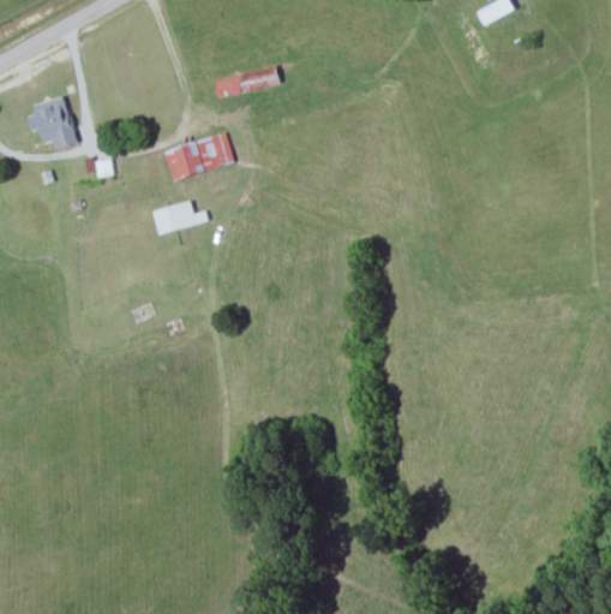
[(484,25),(515,10),(509,0),(501,0),(478,12),(484,25)]
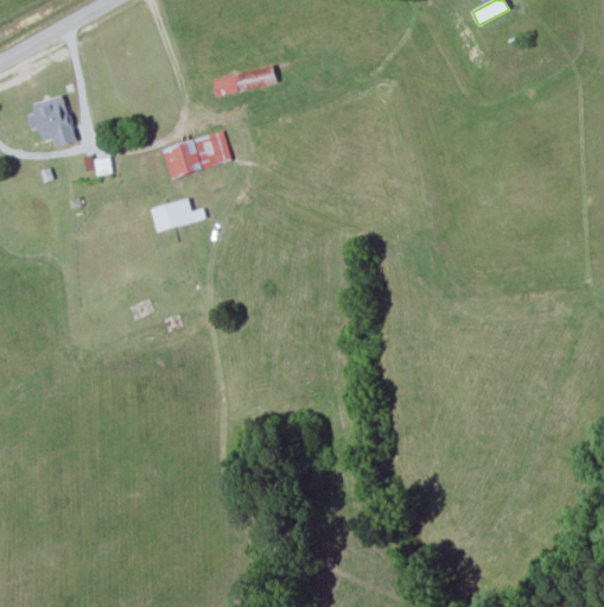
[(215,95),(277,84),(273,67),(211,78),(215,95)]
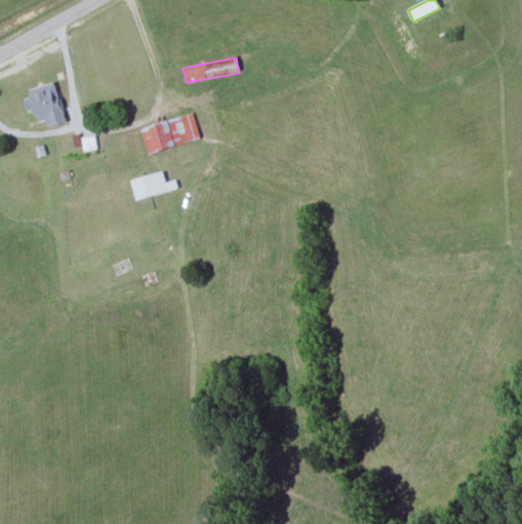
[(66,121),(55,83),(23,91),(28,113),(36,111),(41,128),(66,121)]
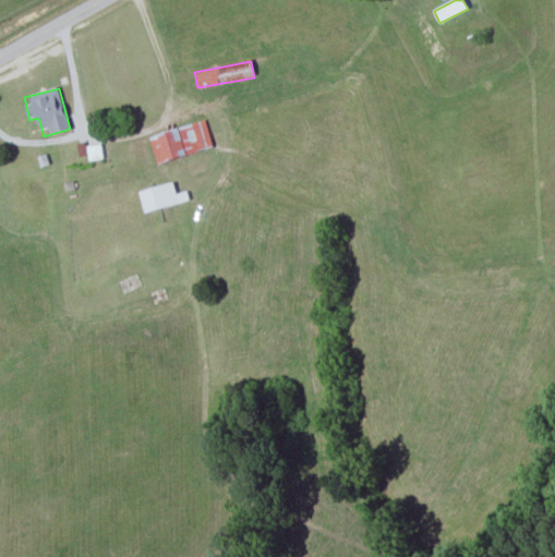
[(155,164),(212,148),(205,121),(148,136),(155,164)]
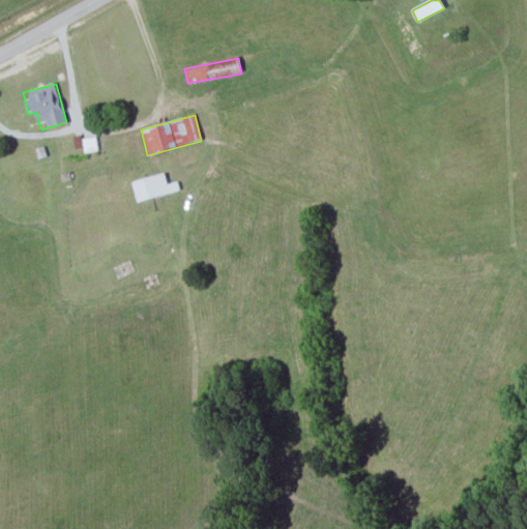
[(166,184),(164,174),(132,181),(136,201),(178,190),(176,182),(166,184)]
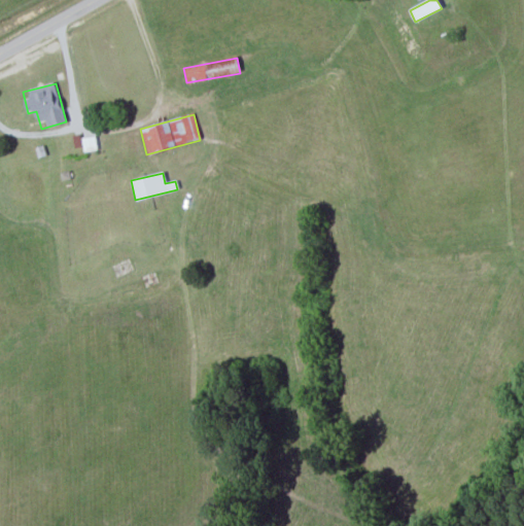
All buildings are outlined.
